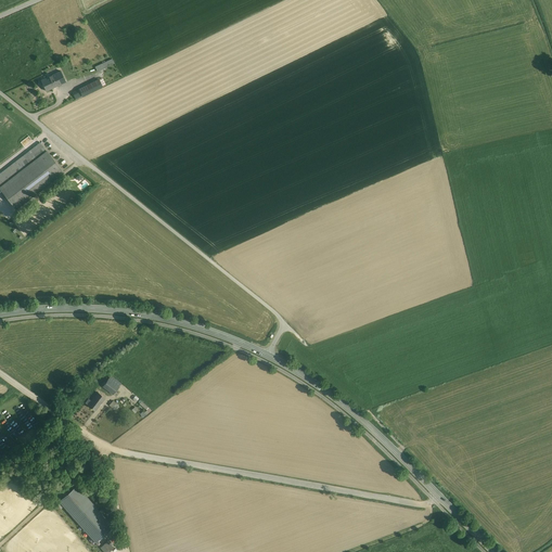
[(108,56),(91,65),(93,69),(111,61),(108,56)]
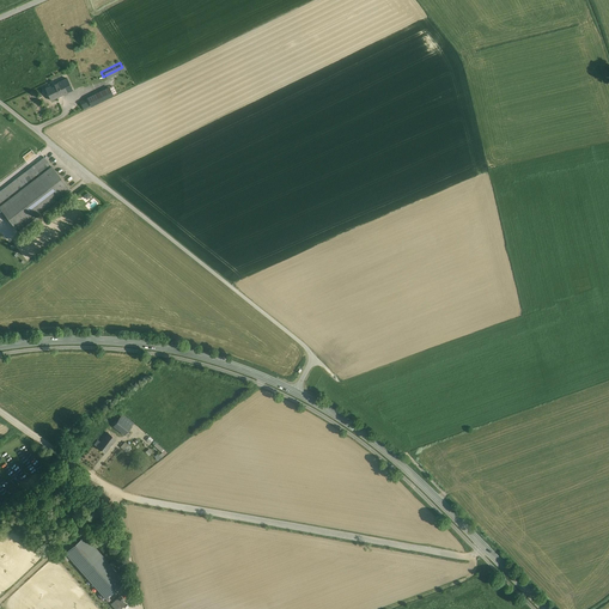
[(64,75),(41,85),(47,98),(54,96),(69,89),(64,75)]
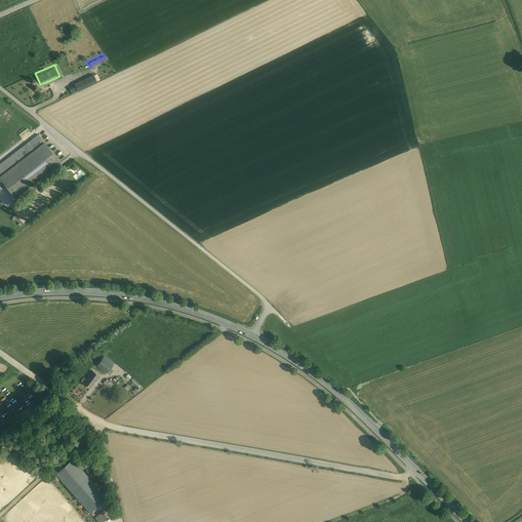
[(91,72),(66,84),(69,90),(94,78),(91,72)]
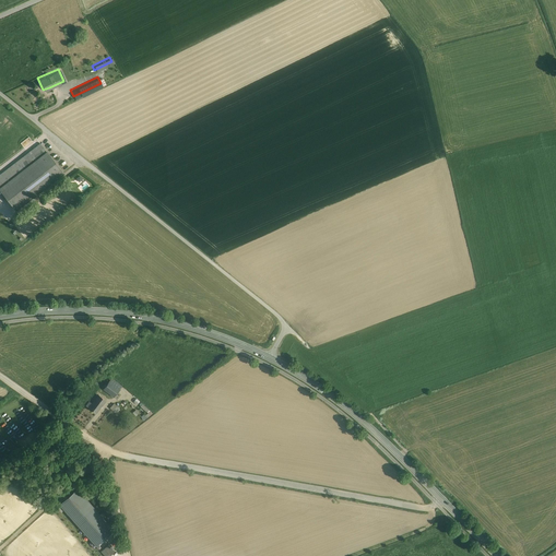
[(37,141),(0,169),(0,189),(14,208),(62,172),(37,141)]
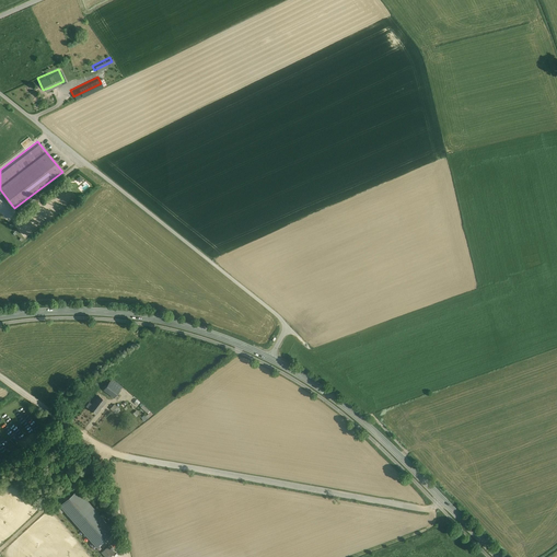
[(108,375),(100,387),(111,395),(119,384),(108,375)]
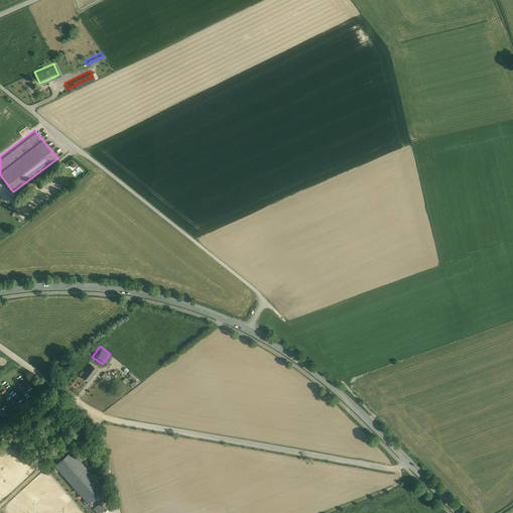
[(95,367),(88,361),(82,369),(79,367),(76,372),(86,379),(95,367)]
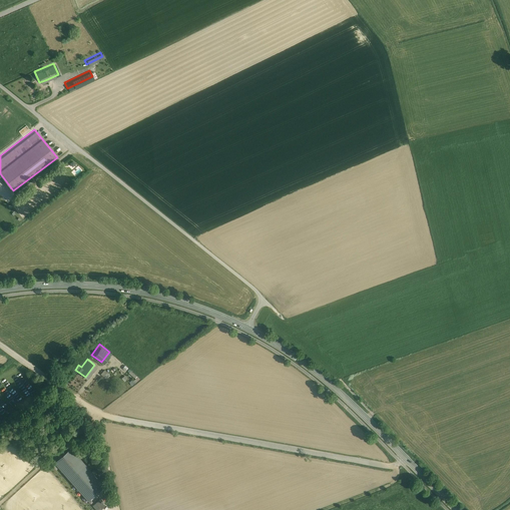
[(102,368),(97,372),(103,377),(107,373),(102,368)]
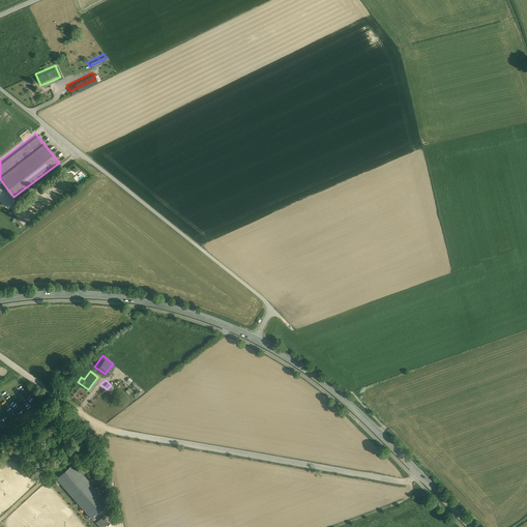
[(141,389),(139,387),(137,388),(132,393),(134,397),(141,389)]
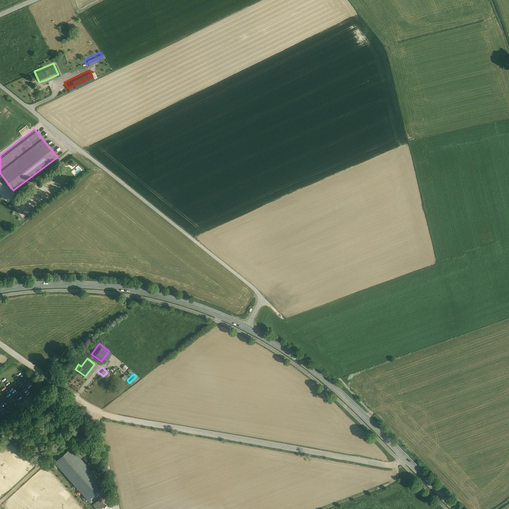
[(67,444),(50,459),(85,498),(101,483),(67,444)]
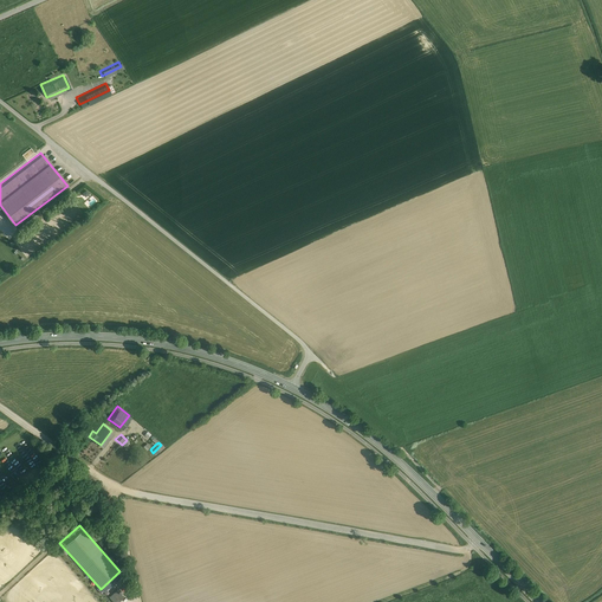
[(114,586),(103,595),(109,601),(110,601),(121,594),(114,586)]
